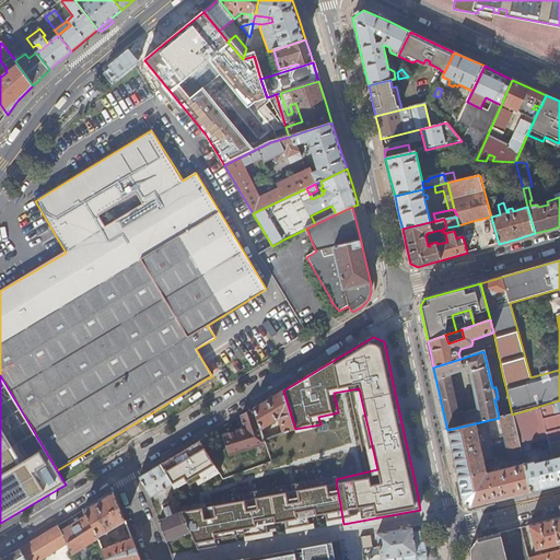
[(283,391),(255,408),(261,430),(280,419),(284,433),(295,429),(283,391)]
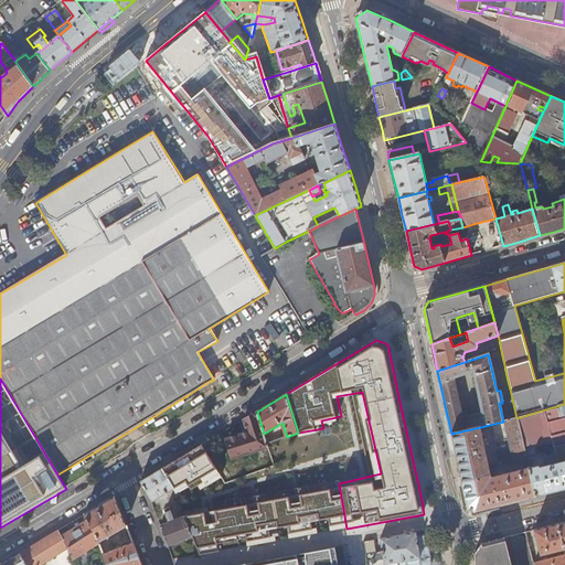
[(507,401),(511,419),(516,418),(512,398),(507,401)]
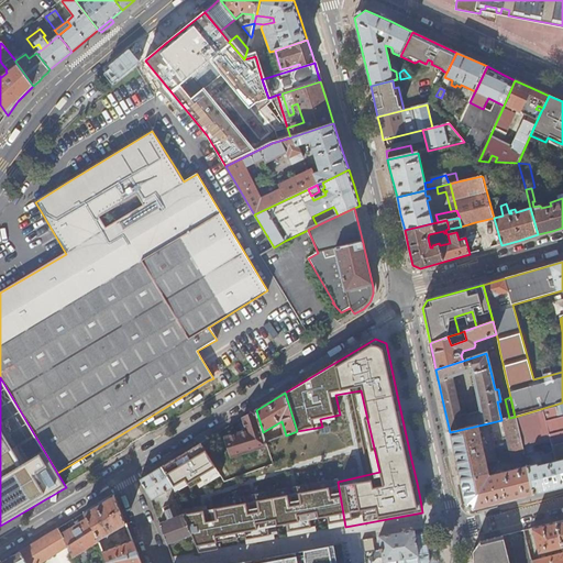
[(527,467),(533,495),(562,487),(562,403),(515,417),(523,454),(525,455),(534,452),(533,446),(550,442),(555,462),(543,465),(541,460),(539,459),(537,460),(536,462),(536,464),(527,467)]
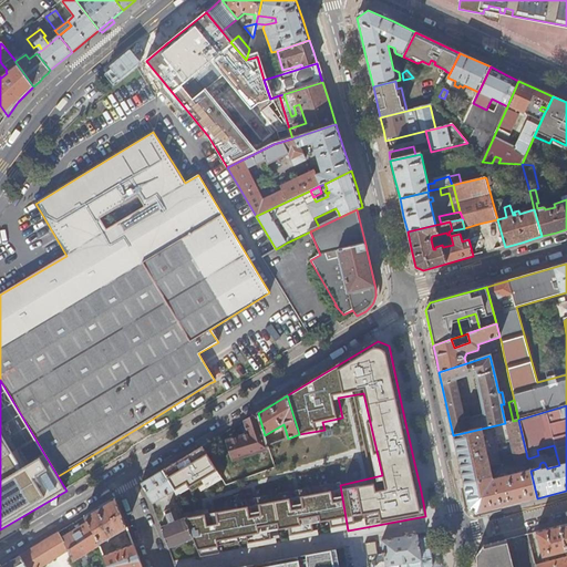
[(258,413),(246,421),(249,434),(227,441),(233,460),(269,449),(269,446),(267,442),(265,435),(258,413)]
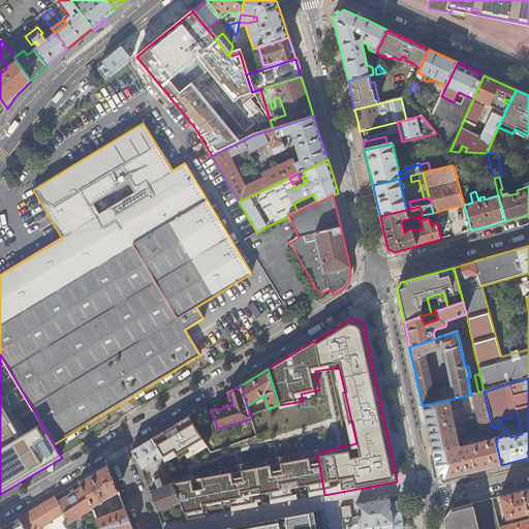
[(471,395),(479,430),(492,427),(484,392),(478,393),(471,395)]
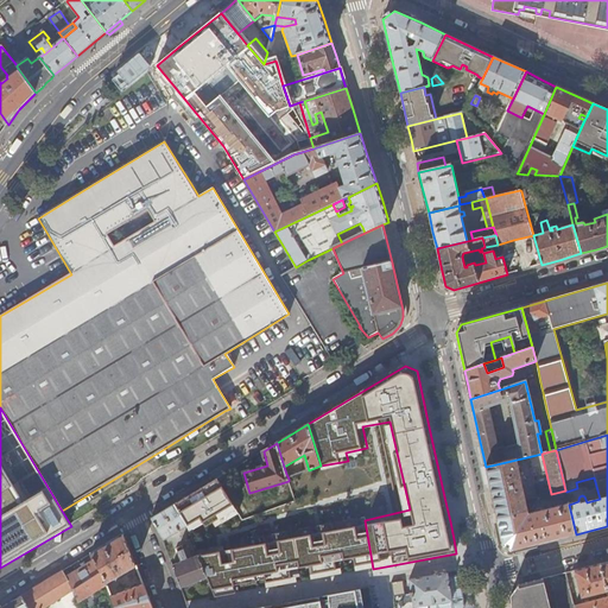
[(517,460),(486,467),(493,499),(498,523),(529,514),(529,513),(517,460)]
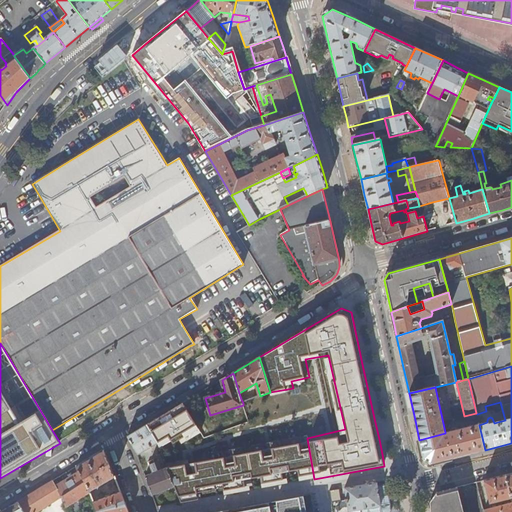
[(184,403),(147,425),(158,443),(171,435),(175,442),(198,428),(184,403)]
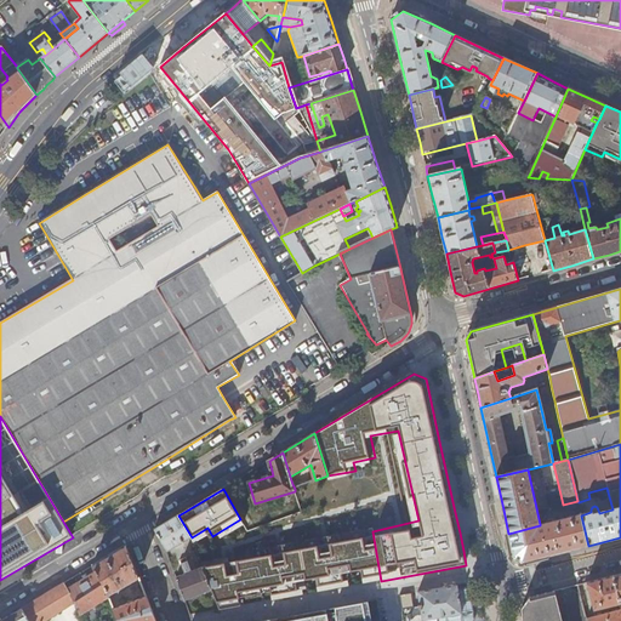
[(577,501),(563,505),(565,512),(580,508),(579,502),(577,501)]
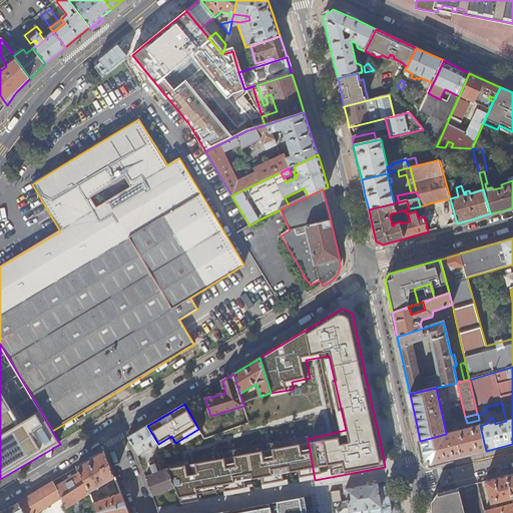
[(158,444),(147,426),(128,438),(138,456),(158,444)]
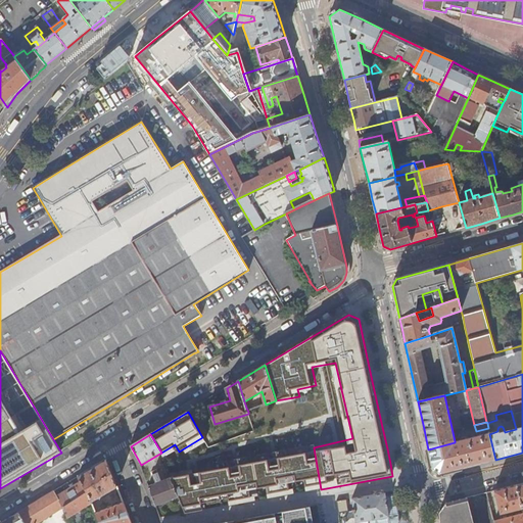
[(455,442),(428,449),(432,469),(439,474),(495,460),(489,434),(455,442)]
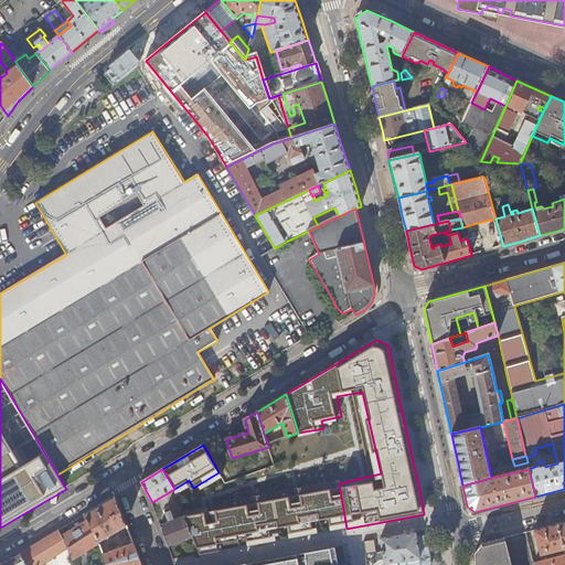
[(347,529),(339,483),(185,516),(193,537),(200,555),(347,529)]
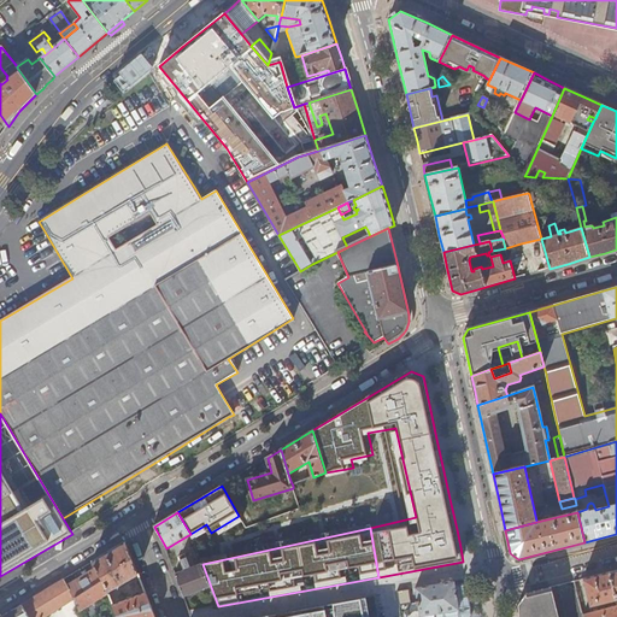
[(127,542),(93,563),(97,568),(104,580),(107,592),(123,583),(139,575),(127,542)]
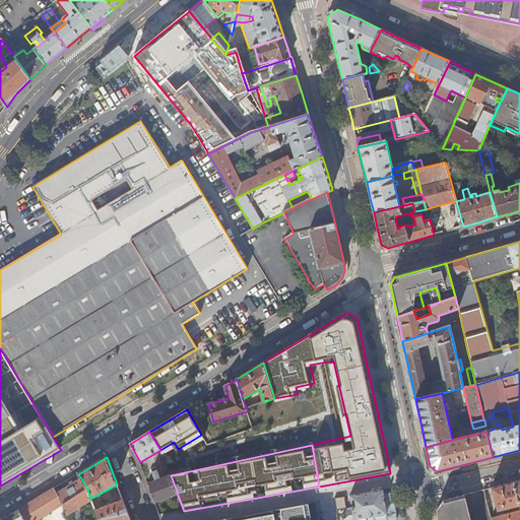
[(155,481),(147,484),(154,504),(178,495),(171,475),(160,479),(156,468),(150,470),(155,481)]
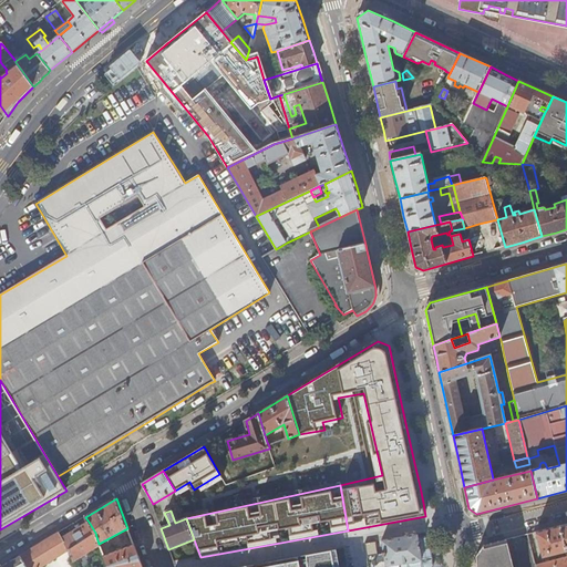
[(62,538),(69,549),(95,533),(89,522),(62,538)]
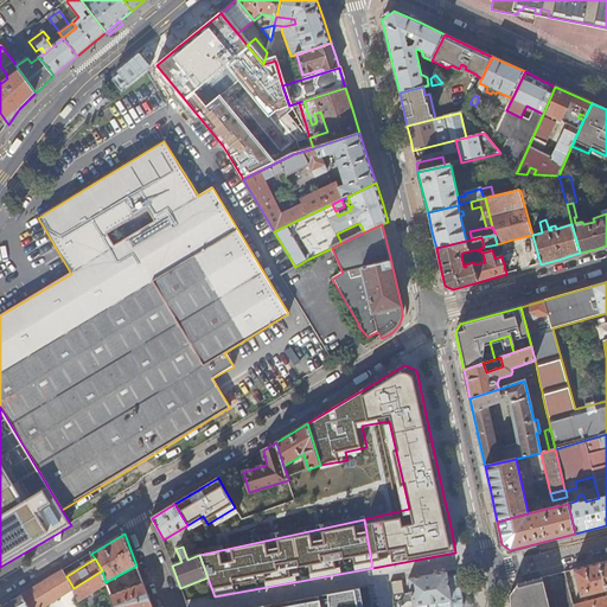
[(606,589),(600,563),(574,570),(581,596),(606,589)]
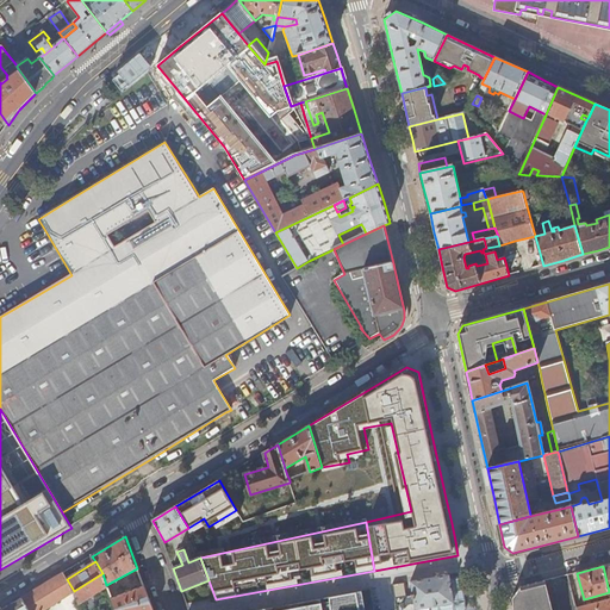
[(29,609),(44,609),(74,591),(67,579),(63,573),(22,598),(29,609)]
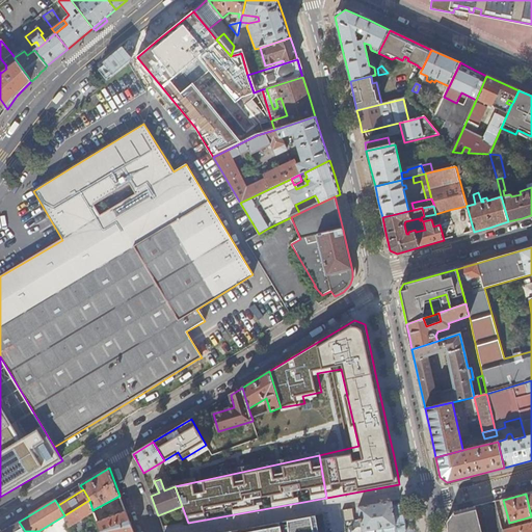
[(64,515),(69,527),(94,512),(92,510),(89,500),(64,515)]
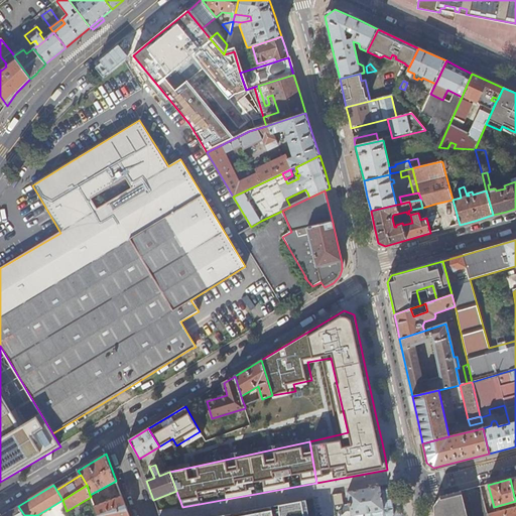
[(381,487),(348,493),(352,515),(369,513),(385,510),(381,487)]
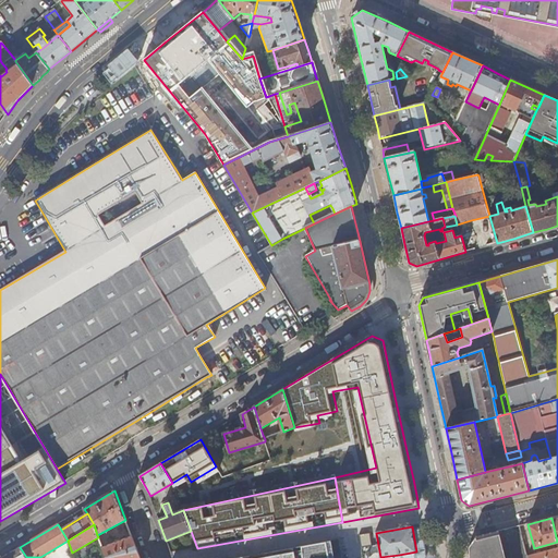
[(505,557),(499,531),(475,537),(469,547),(469,557),(505,557)]
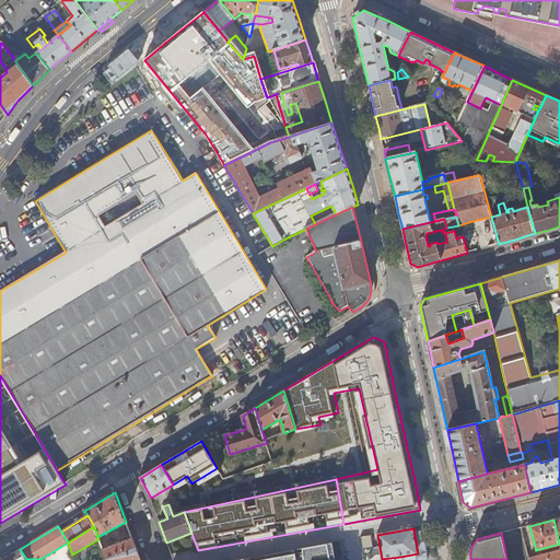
[(105,559),(141,559),(132,538),(103,550),(105,559)]
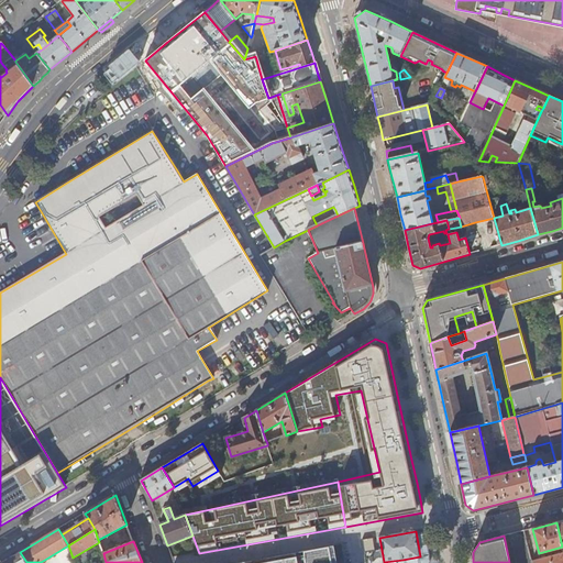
[(337,562),(334,545),(305,551),(305,562),(337,562)]
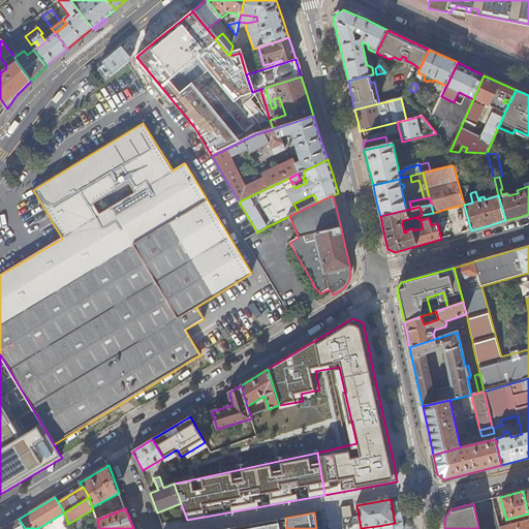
[(286,528),(286,518),(278,520),(279,528),(286,528)]
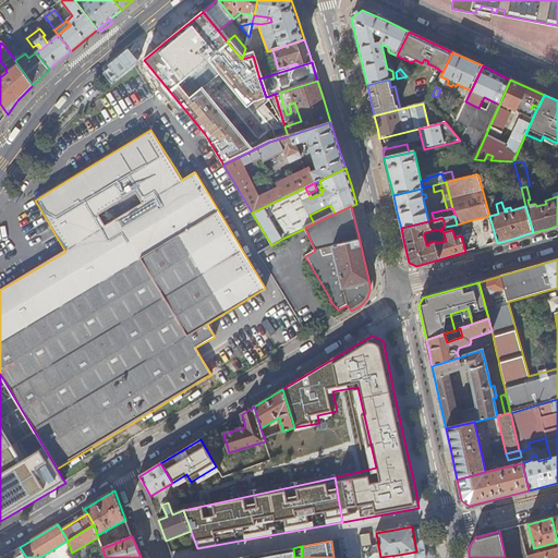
[(26,557),(20,547),(3,557),(2,557),(26,557)]
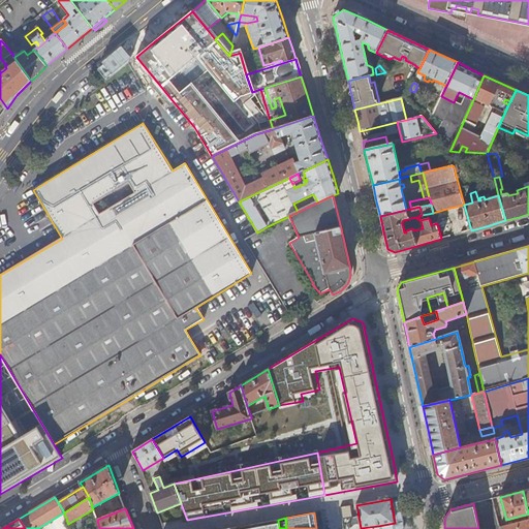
[(228,528),(279,528),(278,520),(228,528)]
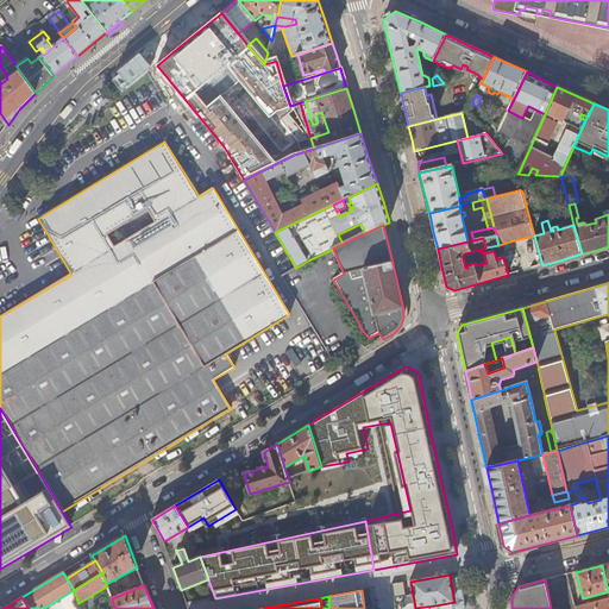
[(608,608),(608,598),(576,607),(576,608),(608,608)]
